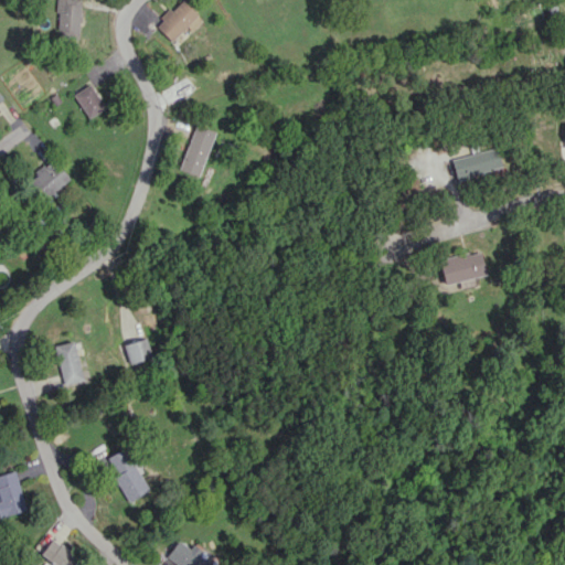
[(78,39),(80,0),(56,0),(56,39),(78,39)]
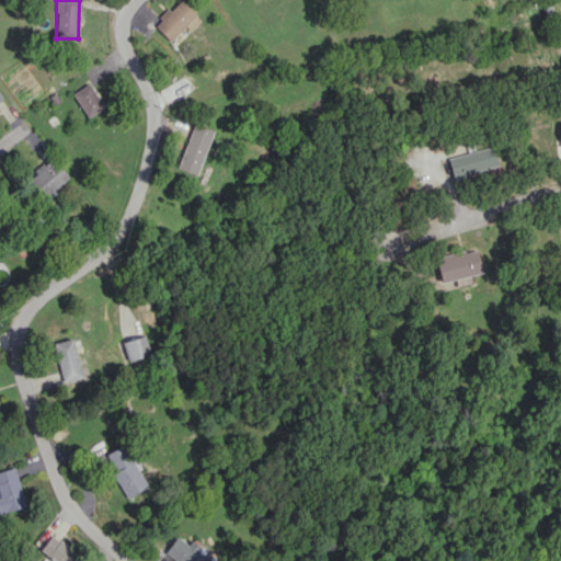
[(176,0),(152,25),(169,41),(183,25),(189,31),(199,20),(179,0),(176,0)]
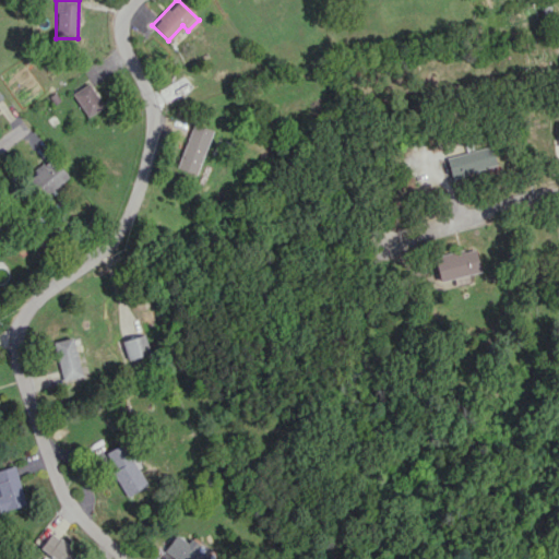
[(72,92),(85,117),(103,108),(88,83),(72,92)]
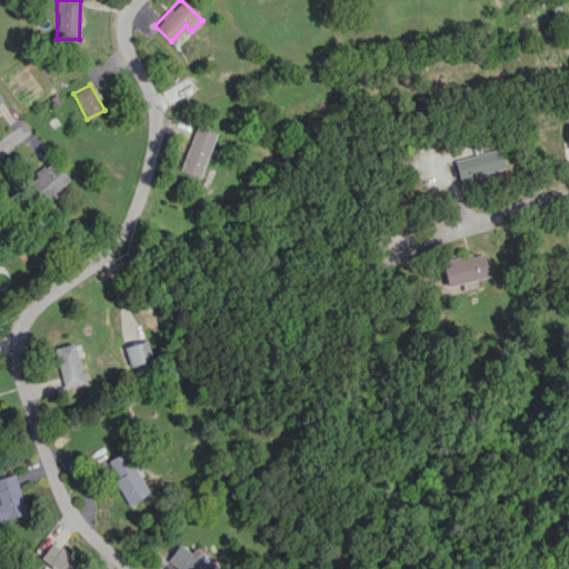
[(179,170),(198,177),(216,132),(197,125),(179,170)]
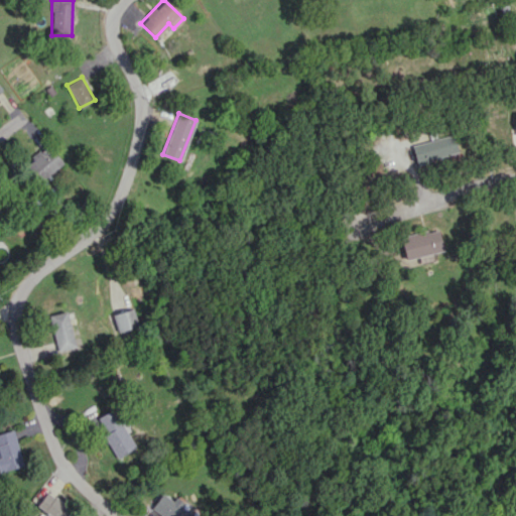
[(410,145),(416,164),(457,152),(452,134),(410,145)]
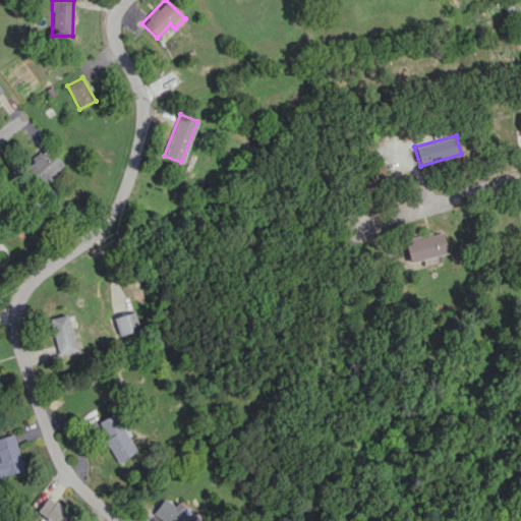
[(39,184),(63,165),(48,147),(24,165),(39,184)]
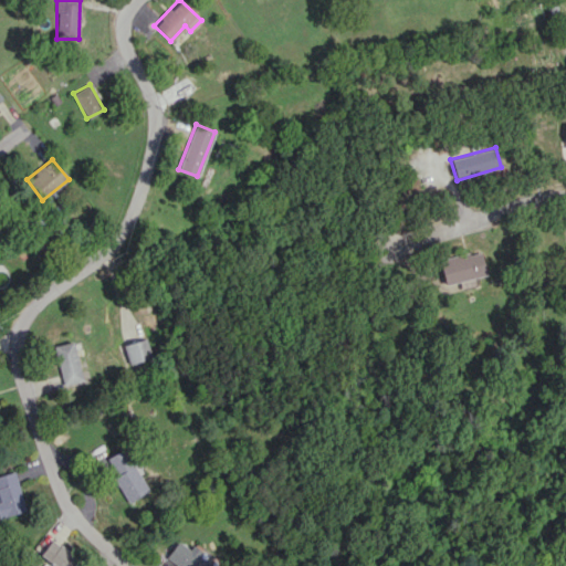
[(444,284),(485,274),(480,250),(438,260),(444,284)]
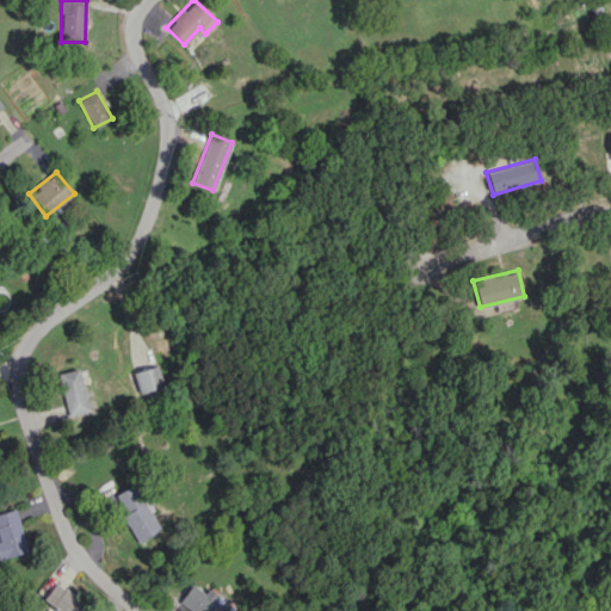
[(139,392),(162,387),(156,365),(133,371),(139,392)]
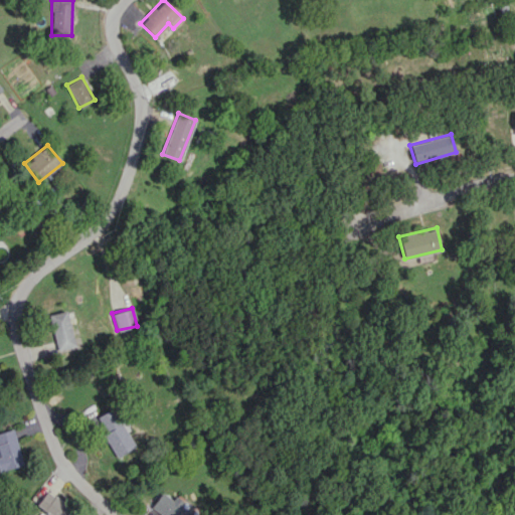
[(75,346),(65,310),(48,314),(57,350),(75,346)]
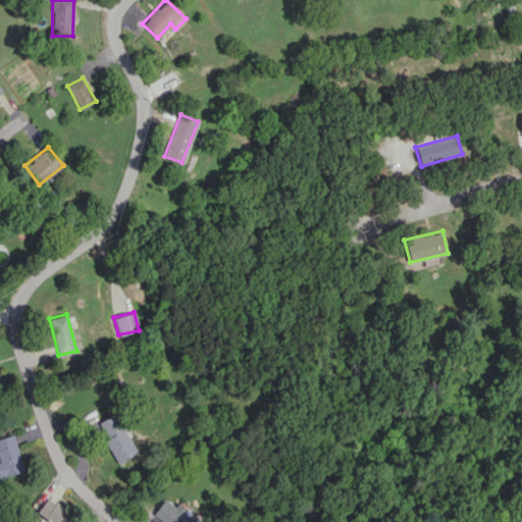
[(136,452),(113,413),(98,422),(106,437),(103,439),(117,463),(136,452)]
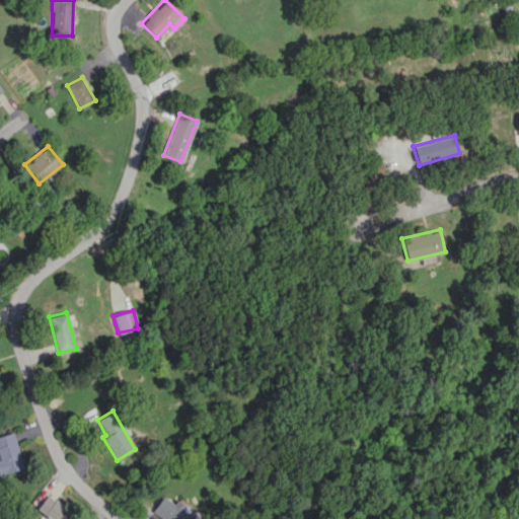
[(0,474),(23,468),(13,432),(0,435),(0,474)]
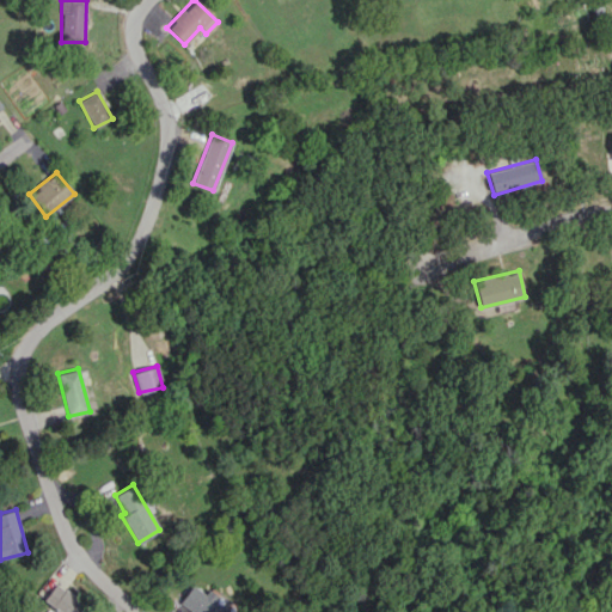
[(90,611),(92,610),(54,585),(43,600),(57,610),(55,611),(90,611)]
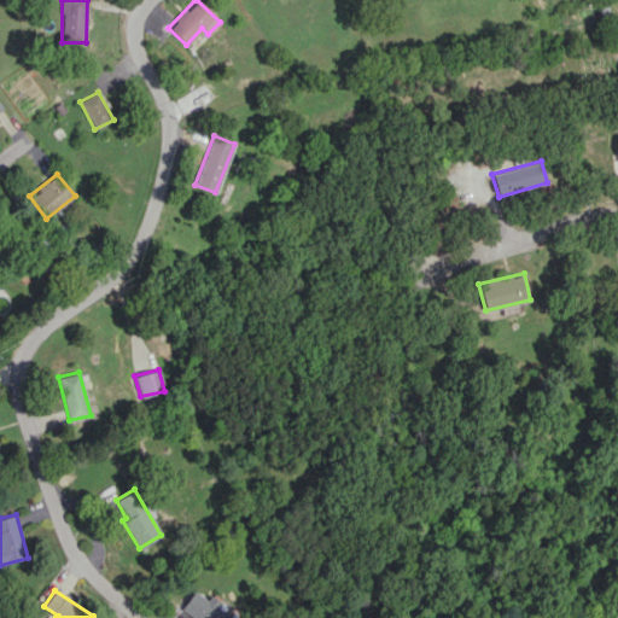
[(233,617),(193,590),(181,608),(194,617),(193,617),(233,617)]
